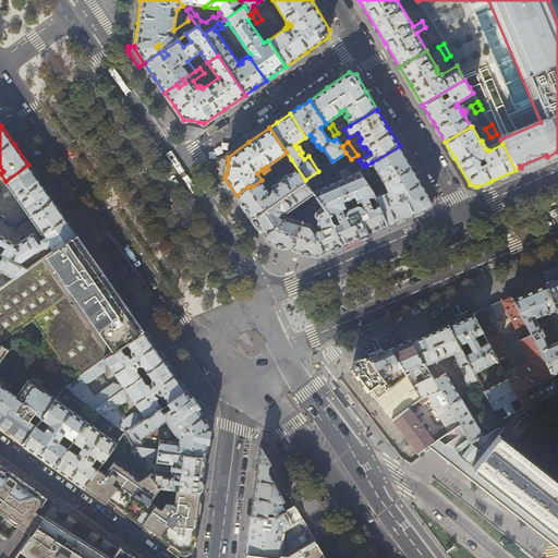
[(414,170),(400,146),(372,162),(384,182),(385,182),(387,190),(388,189),(388,190),(386,191),(384,186),(379,189),(381,193),(375,195),(387,226),(409,216),(414,214),(427,208),(429,207),(432,199),(431,198),(421,182),(414,170)]
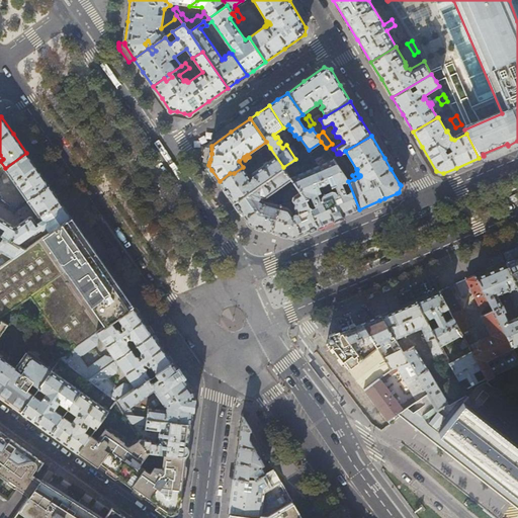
[(491,154),(508,146),(507,144),(483,154),(484,156),(491,154)]
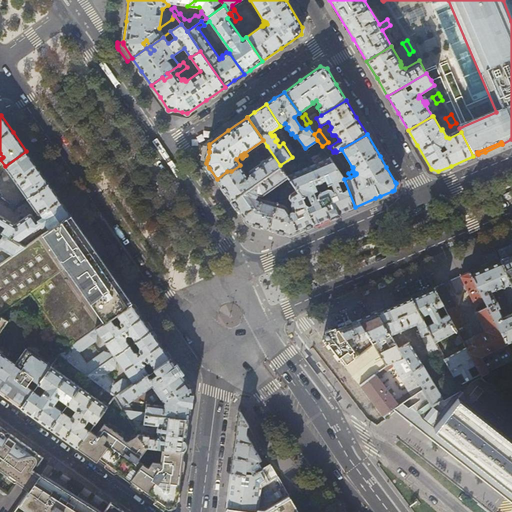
[(231,200),(280,165),(267,146),(263,149),(269,157),(249,170),(250,175),(249,175),(248,175),(248,176),(240,165),(231,171),(227,171),(217,179),(223,188),(231,200)]
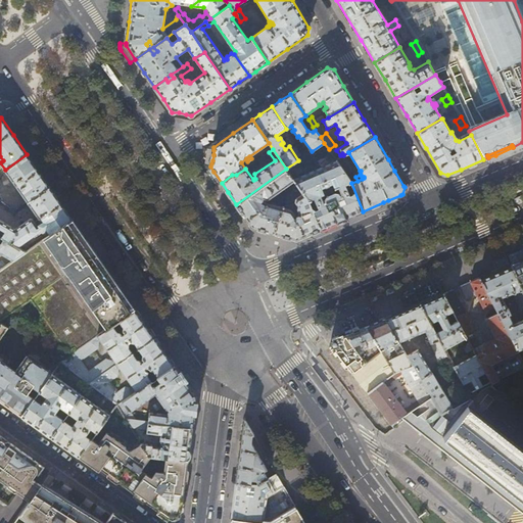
[(38,171),(27,154),(5,170),(28,202),(50,187),(38,171)]
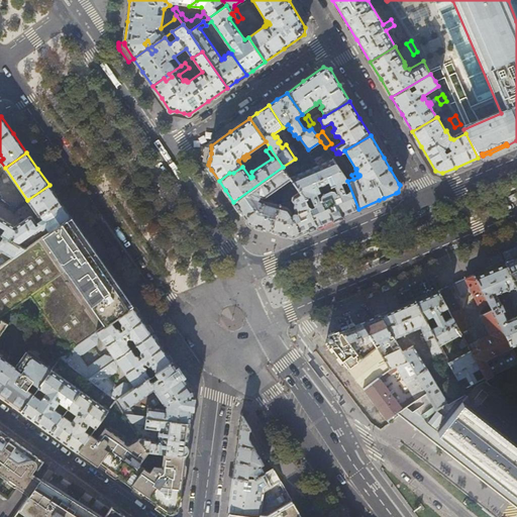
[(315,206),(310,208),(317,226),(336,218),(358,209),(347,181),(345,177),(343,175),(336,165),(333,159),(290,177),(296,185),(305,198),(310,195),(315,206)]
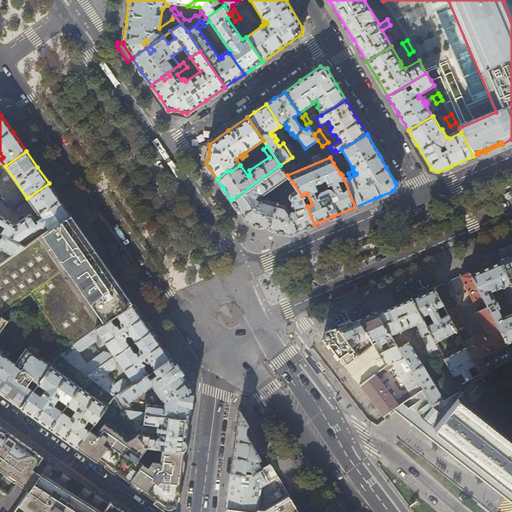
[(338,159),(333,163),(340,173),(345,169),(338,159)]
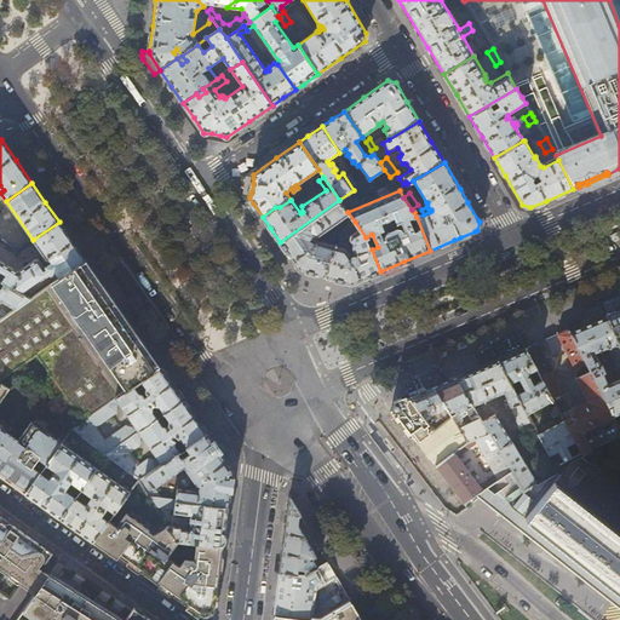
[(348,212),(339,200),(280,242),(290,256),(299,269),(325,276),(329,262),(332,258),(336,246),(317,241),(310,237),(311,235),(317,236),(345,217),(350,224),(355,222),(348,212)]
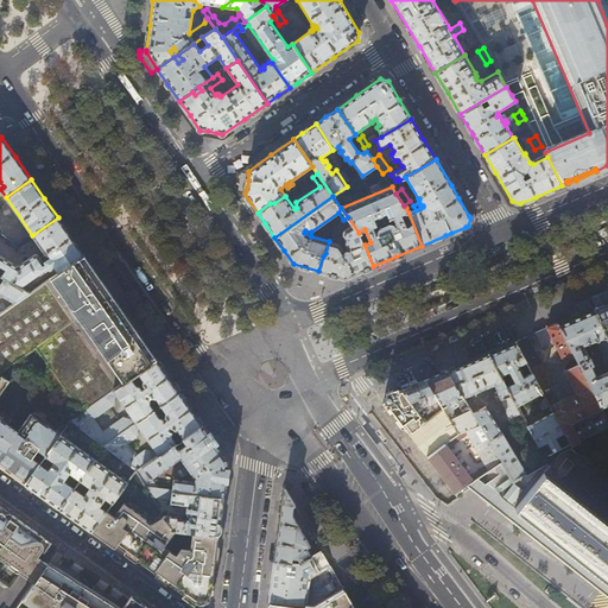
[(472,214),(462,197),(458,198),(469,216),(472,214)]
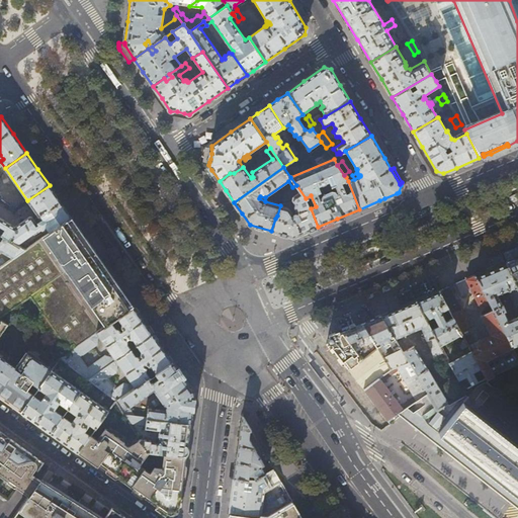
[(61,201),(50,185),(27,200),(41,221),(37,223),(33,217),(30,217),(15,227),(0,218),(0,233),(17,244),(27,237),(28,239),(34,235),(33,233),(40,228),(42,230),(46,227),(48,230),(45,232),(47,235),(72,218),(61,201)]
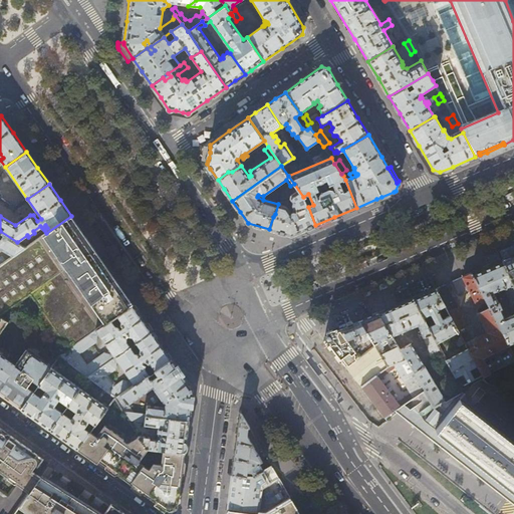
[(303,197),(294,184),(290,186),(294,192),(290,195),(290,198),(293,202),(292,205),(294,209),(293,211),(292,212),(291,212),(291,213),(286,206),(278,204),(275,214),(273,217),(269,229),(280,233),(291,236),(303,231),(315,225),(308,207),(304,198),(303,197)]
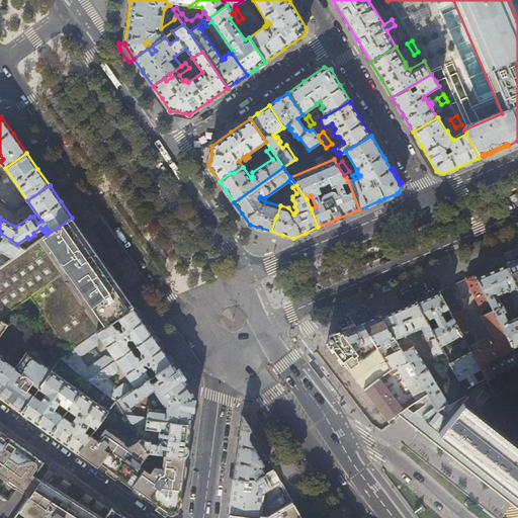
[(86,238),(72,218),(47,235),(26,249),(14,258),(7,262),(0,267),(0,317),(29,296),(39,311),(37,321),(40,328),(49,339),(60,346),(67,347),(70,351),(97,332),(134,307),(121,289),(105,265),(86,238)]
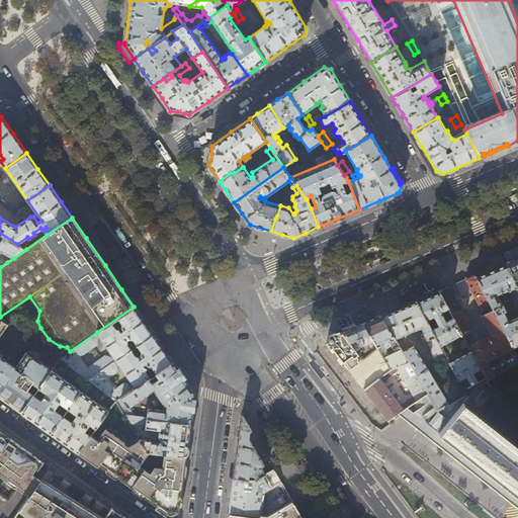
[(0,249),(14,258),(26,249),(17,244),(0,233),(0,249)]
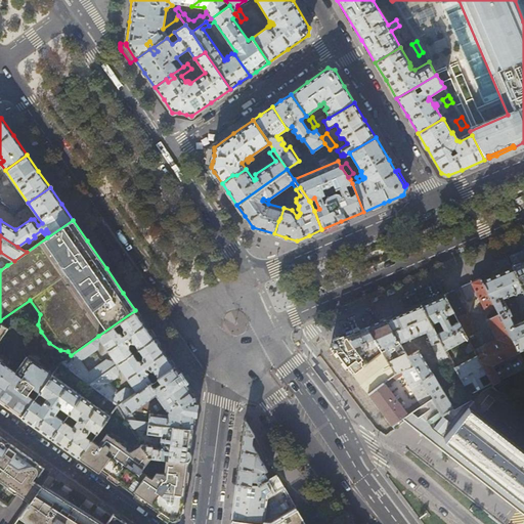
[(523,259),(523,249),(509,255),(513,264),(523,259)]
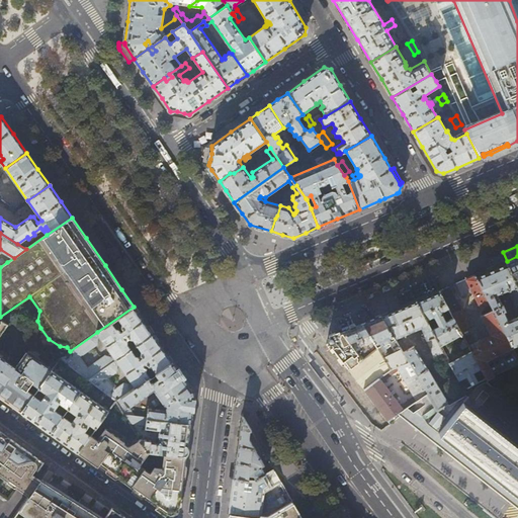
[(517,256),(507,261),(506,262),(517,290),(517,256)]
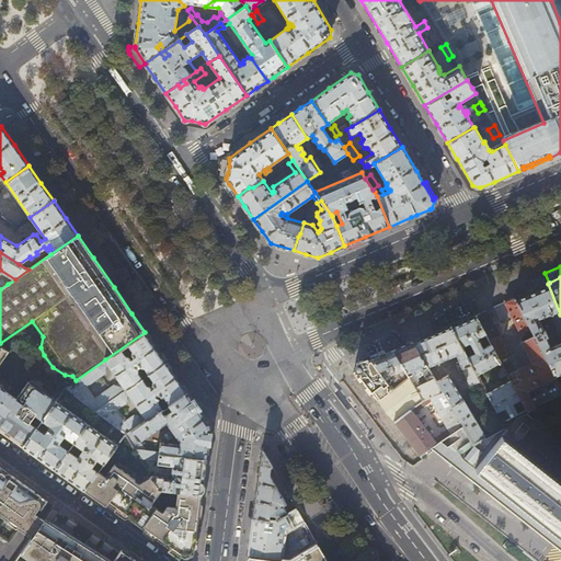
[(530,292),(514,298),(534,334),(537,340),(546,336),(547,335),(545,329),(542,330),(538,319),(550,313),(559,332),(560,331),(560,315),(548,284),(530,292)]
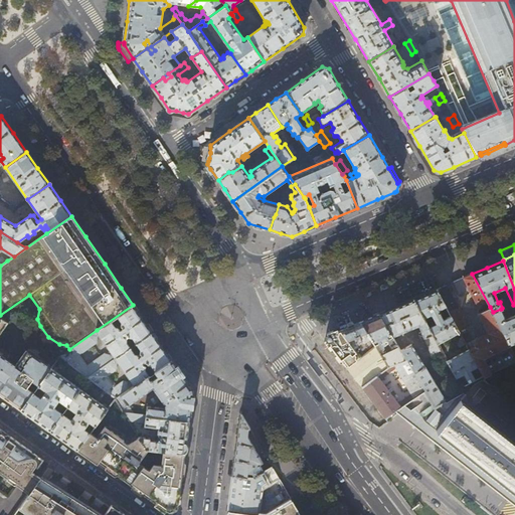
[(472,274),(462,278),(468,289),(481,312),(490,307),(472,274)]
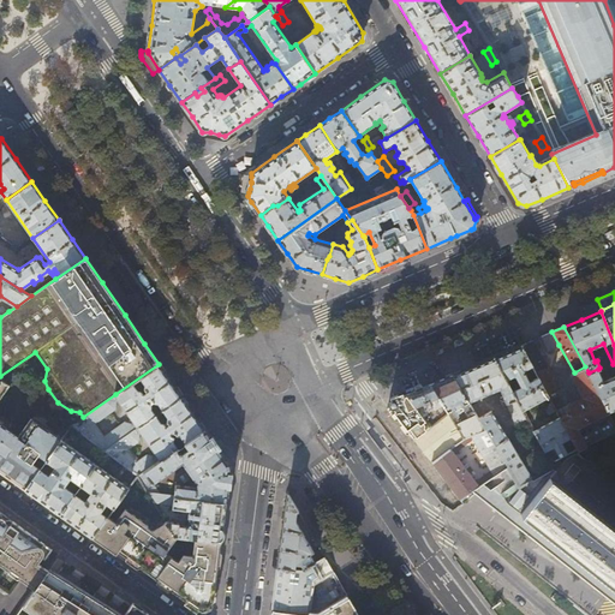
[(559,345),(551,332),(541,336),(548,351),(559,345)]
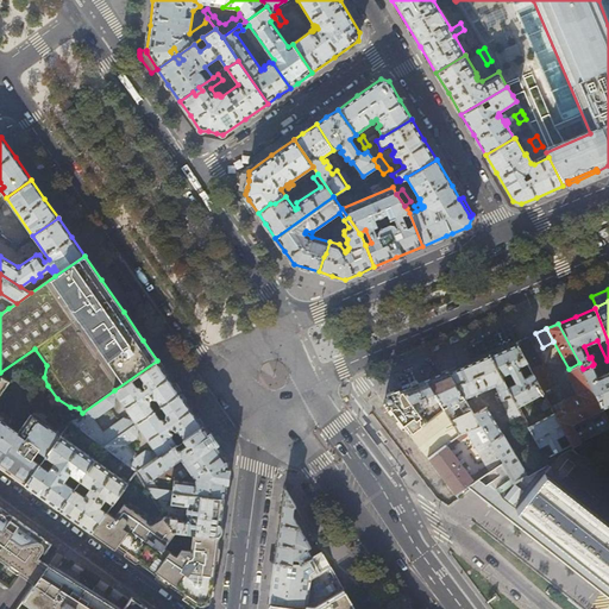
[(515,341),(544,393),(545,395),(552,391),(551,388),(553,387),(527,337),(515,341)]
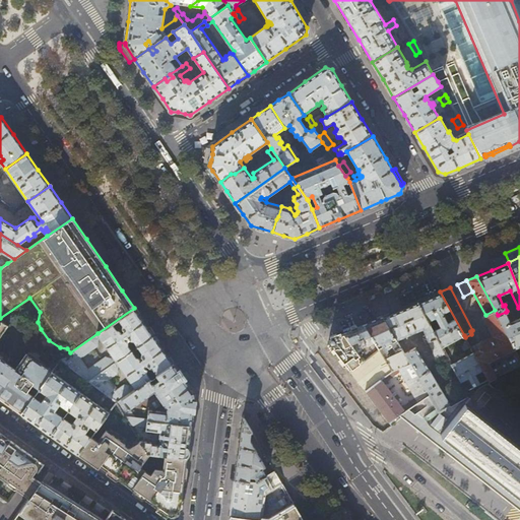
[(429,297),(416,302),(441,347),(464,335),(440,291),(429,297)]
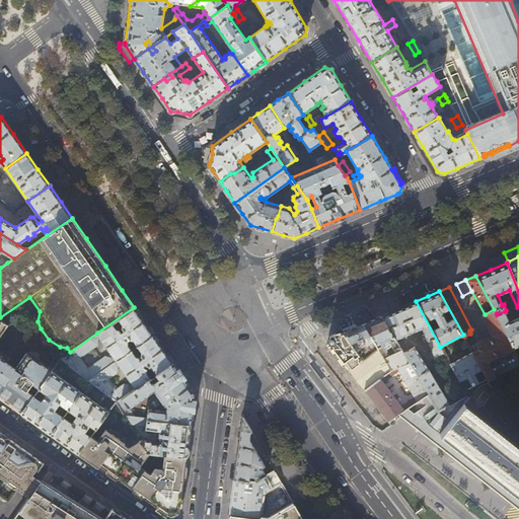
[(399,308),(381,316),(394,340),(422,327),(435,358),(444,354),(440,347),(416,301),(399,308)]
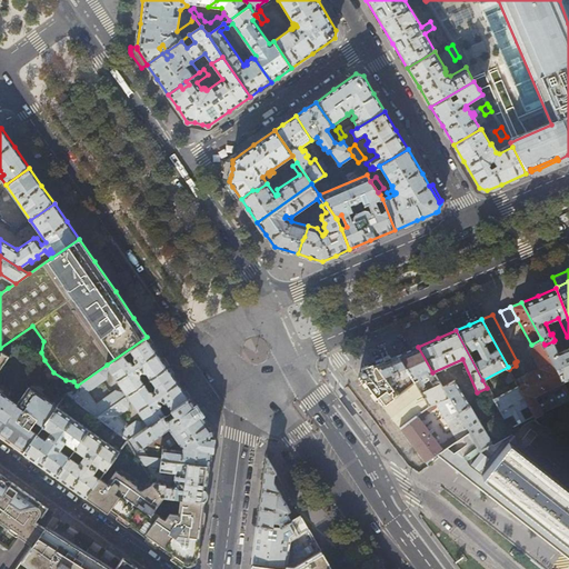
[(159,353),(147,337),(107,365),(109,370),(123,390),(128,396),(143,385),(139,378),(139,373),(138,372),(141,370),(142,371),(146,372),(150,379),(168,367),(159,353)]
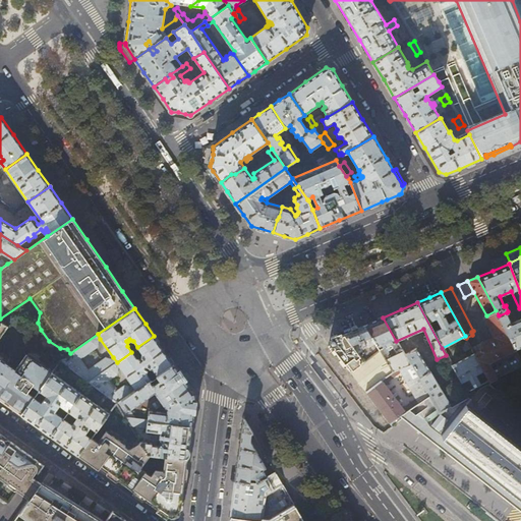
[(499,315),(496,310),(486,315),(484,316),(494,336),(471,347),(471,348),(474,353),(488,380),(489,382),(498,378),(489,362),(516,349),(513,344),(499,315)]
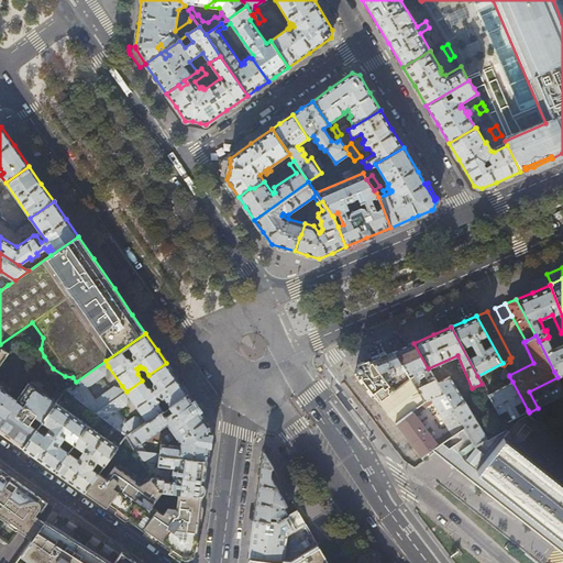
[(562,344),(553,349),(548,338),(539,341),(554,372),(558,377),(562,375),(562,344)]
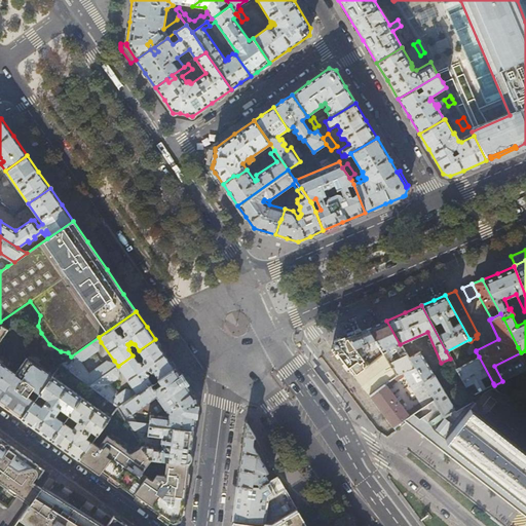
[(377,325),(368,328),(383,352),(388,361),(391,359),(392,357),(391,352),(393,351),(392,348),(395,347),(399,354),(401,358),(404,357),(402,352),(405,351),(400,344),(386,321),(377,325)]
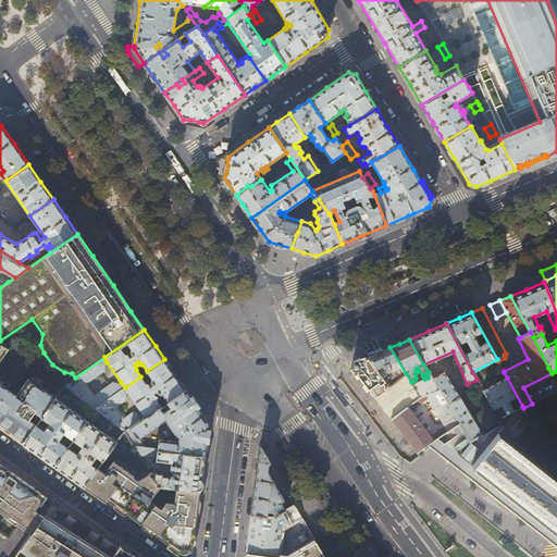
[(379,353),(382,351),(379,345),(364,351),(367,357),(379,353)]
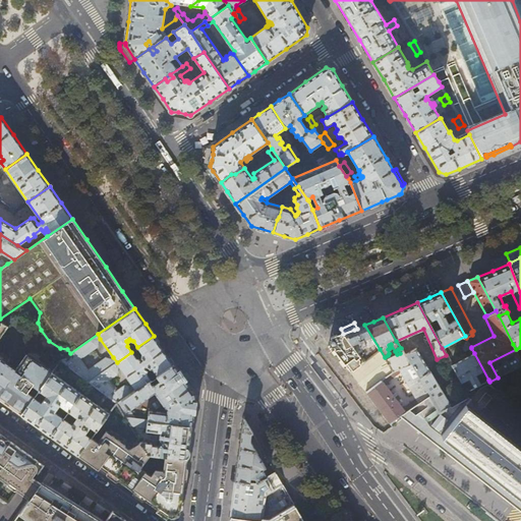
[(364,325),(357,328),(357,329),(354,330),(343,334),(364,361),(369,357),(363,350),(364,347),(367,345),(370,346),(375,353),(380,349),(364,325)]
